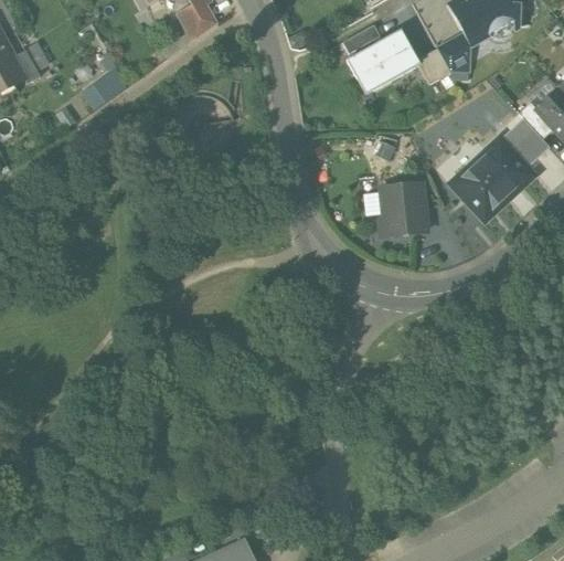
[(198,0),(177,12),(192,40),(219,22),(208,3),(213,0),(198,0)]
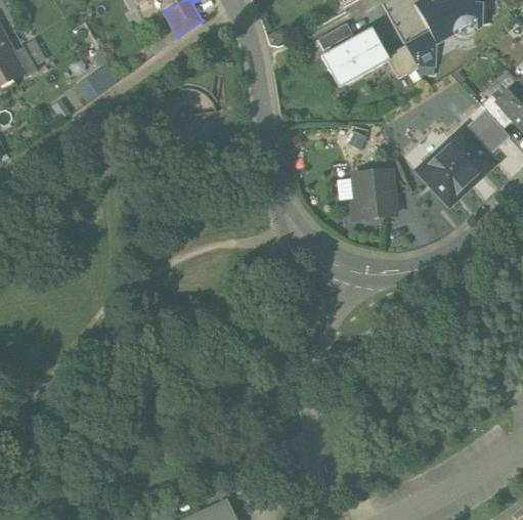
[(424,0),(417,4),(431,31),(437,41),(454,32),(458,34),(459,35),(462,36),(465,36),(471,34),(471,35),(474,31),(476,27),(482,23),(483,4),(476,4),(474,0),(424,0)]
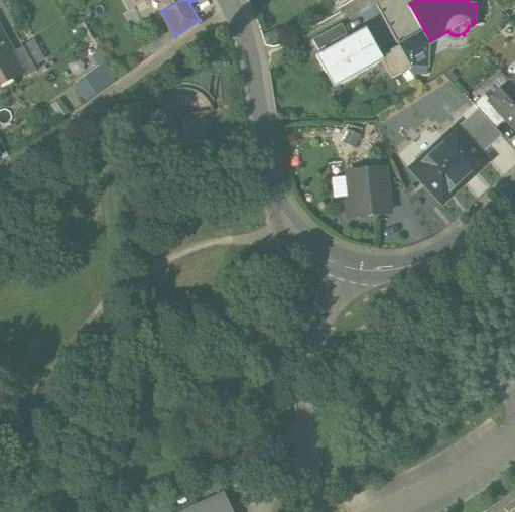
[(0,27),(0,81),(22,69),(13,51),(23,44),(16,32),(6,38),(0,27)]
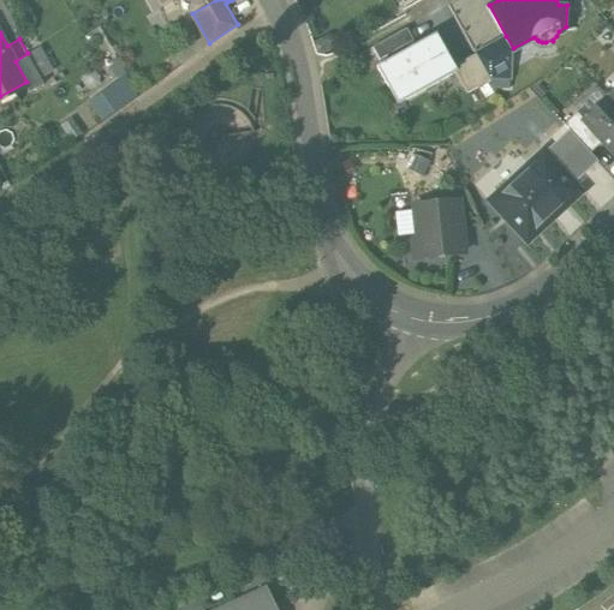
[(433,34),(377,64),(394,94),(403,89),(407,97),(458,70),(457,66),(442,41),(437,43),(433,34)]
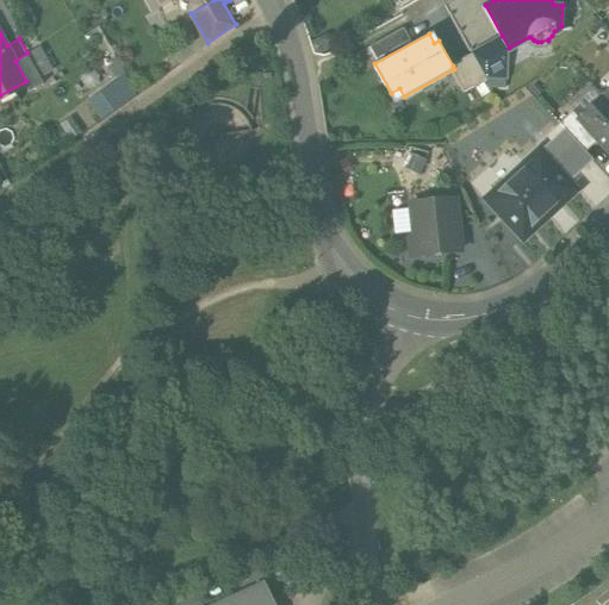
[(502,36),(473,51),(473,54),(486,76),(508,78),(509,48),(502,36)]
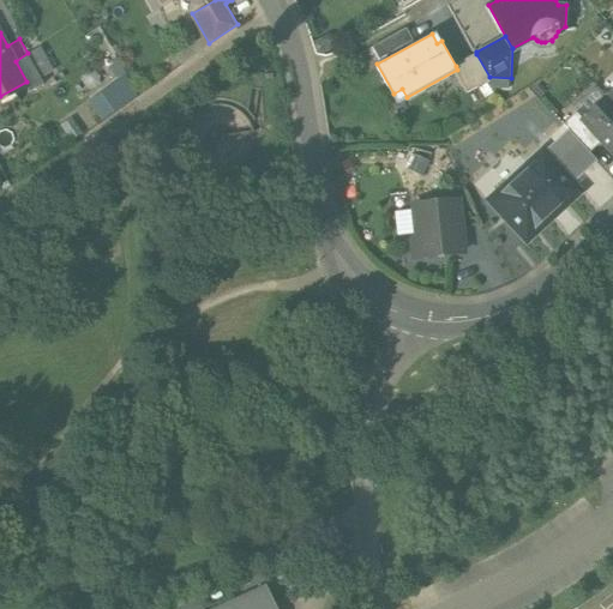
[(383,38),(372,44),(379,58),(390,52),(383,38)]
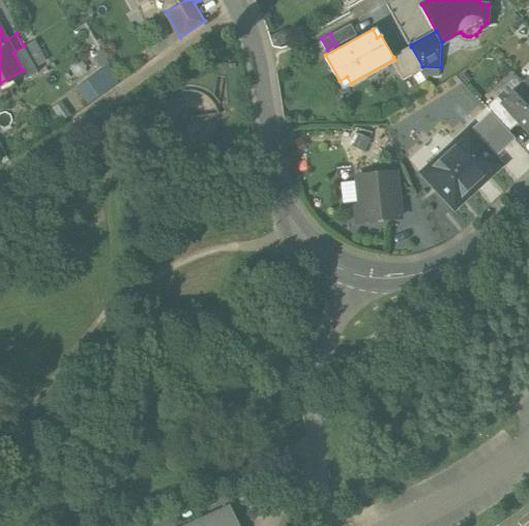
[(24,46),(13,53),(23,70),(27,78),(38,71),(24,46)]
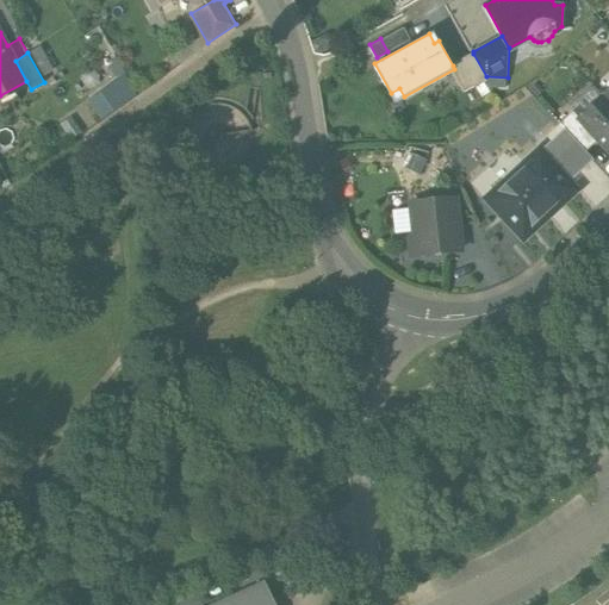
[(473,54),(453,66),(454,69),(466,89),(488,78),(486,76),(473,54)]
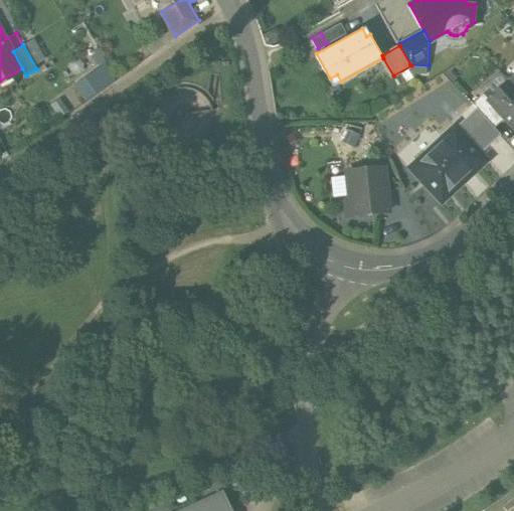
[(513,83),(509,79),(490,98),(489,99),(505,117),(513,126),(513,83)]
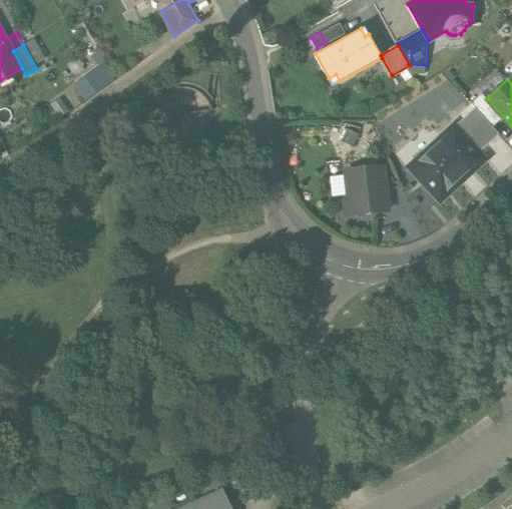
[(475,106),(493,125),(503,116),(487,98),(488,97),(482,91),(471,101),(475,106)]
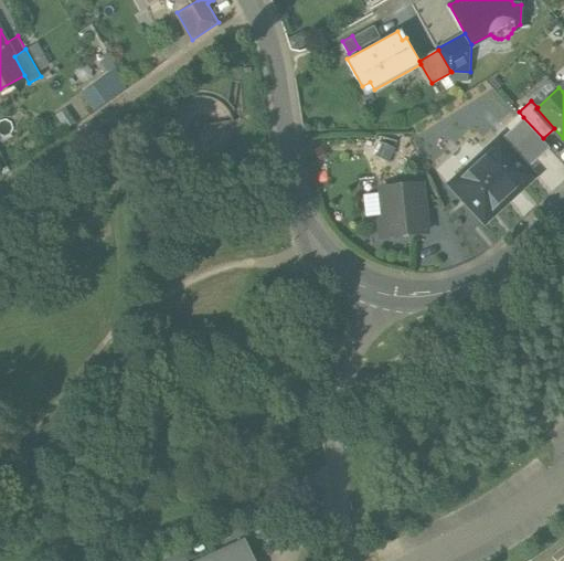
[(523,117),(500,138),(528,167),(551,146),(543,138),(523,117)]
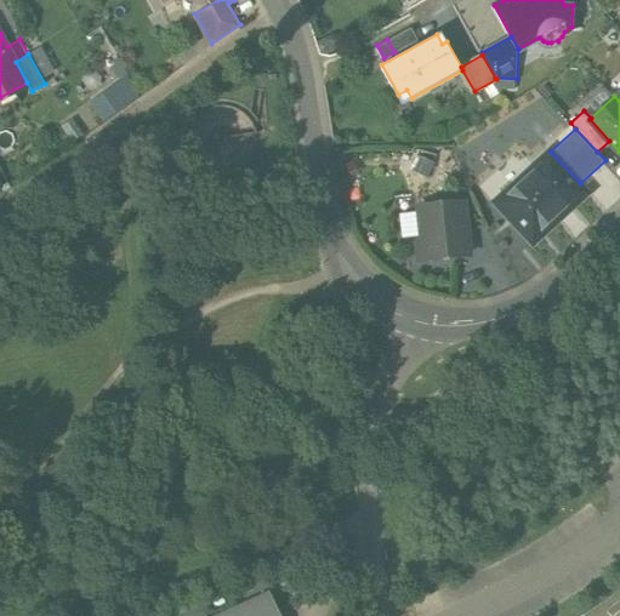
[(550,152),(496,200),(533,240),(586,190),(580,183),(550,152)]
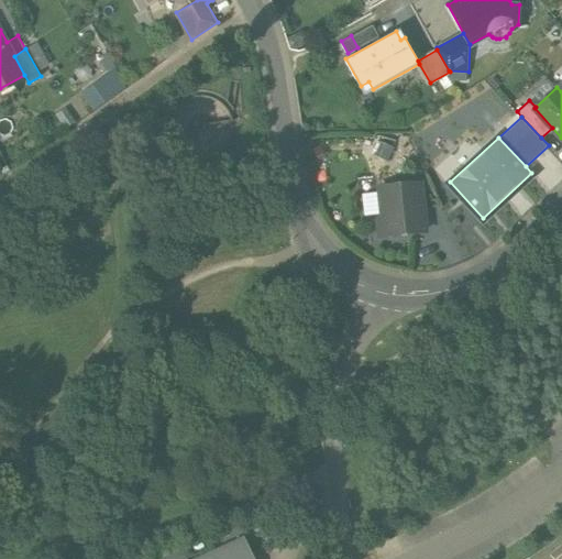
[(420,183),(381,187),(384,217),(377,217),(379,233),(426,229),(420,183)]
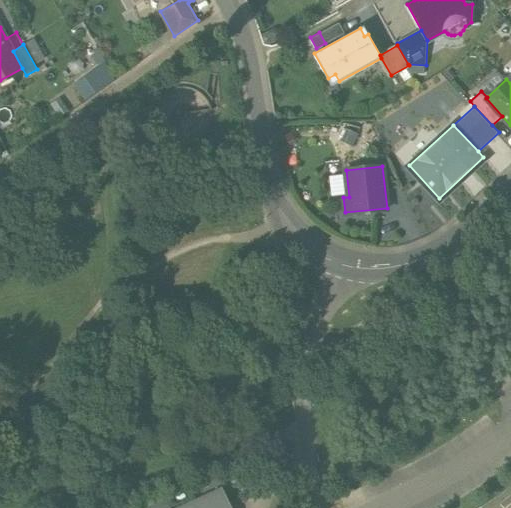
[(232,507),(223,488),(180,507),(232,507)]
